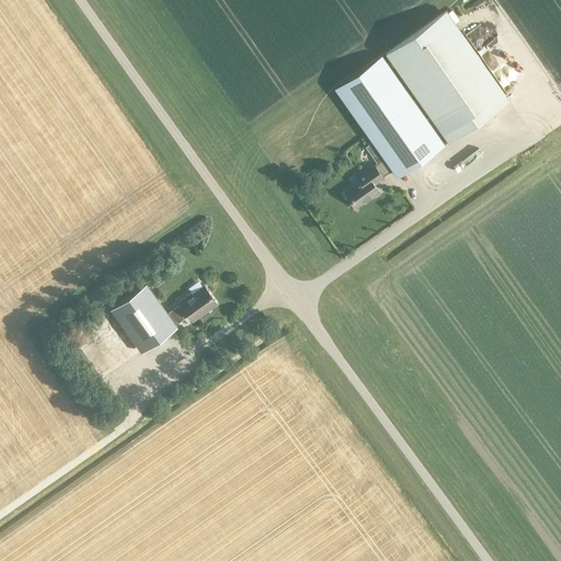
[(385,157),(393,169),(398,175),(506,99),(446,12),(388,53),(419,95),(412,100),(381,57),(336,89),(385,157)]
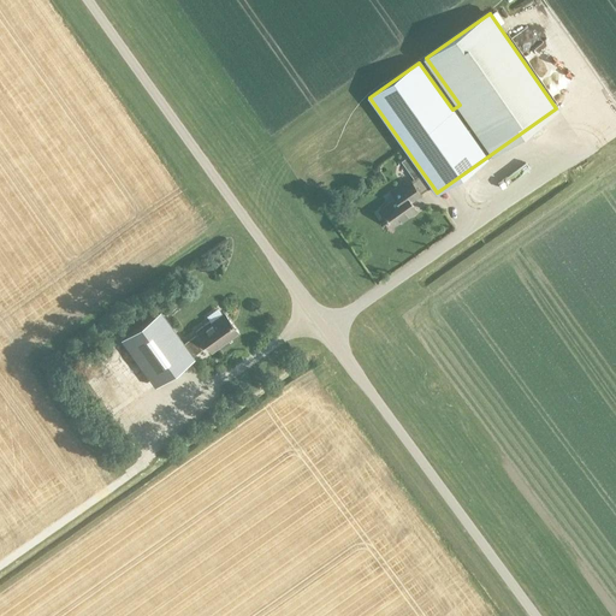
[(432,185),(422,172),(410,181),(391,193),(396,199),(379,209),(380,212),(381,212),(390,224),(390,225),(391,226),(407,215),(408,217),(416,211),(410,202),(420,195),(420,194),(432,185)]
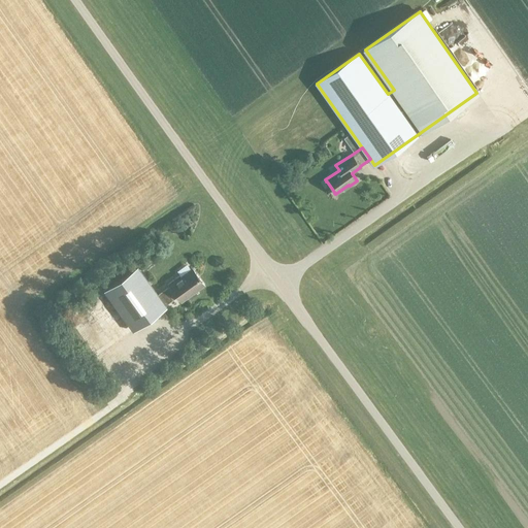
[(165,307),(164,305),(157,295),(137,268),(106,291),(134,329),(165,307)]
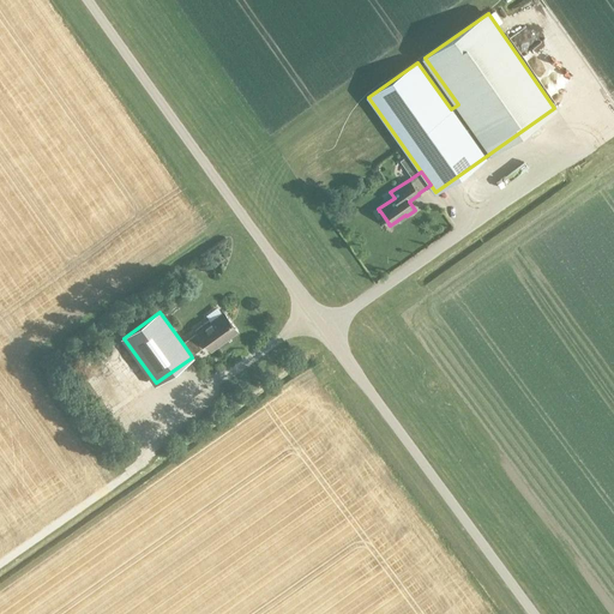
[(198,332),(182,343),(191,355),(203,345),(205,343),(211,350),(222,342),(236,331),(228,319),(227,319),(223,313),(211,323),(210,321),(198,331),(198,332)]
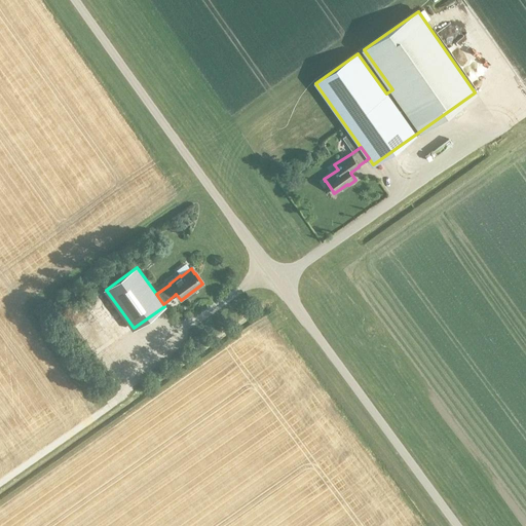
[(231,288),(230,274),(219,274),(220,289),(231,288)]
